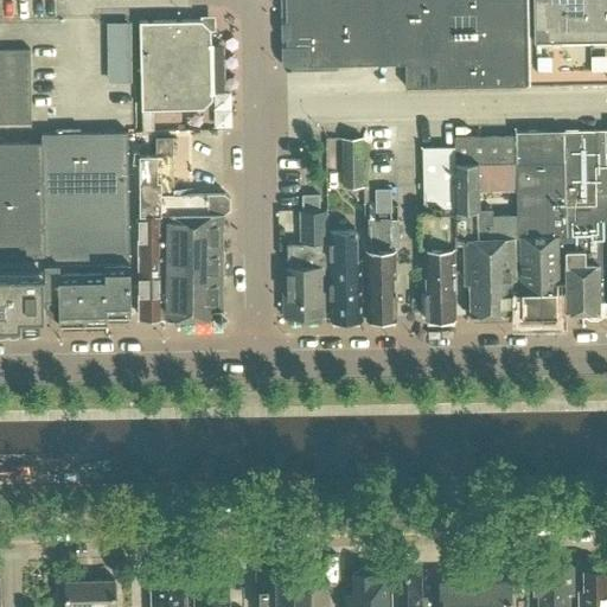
[(282,0),(285,48),(291,48),(302,59),(302,66),(404,64),(404,89),(528,85),(528,84),(524,0),(282,0)]
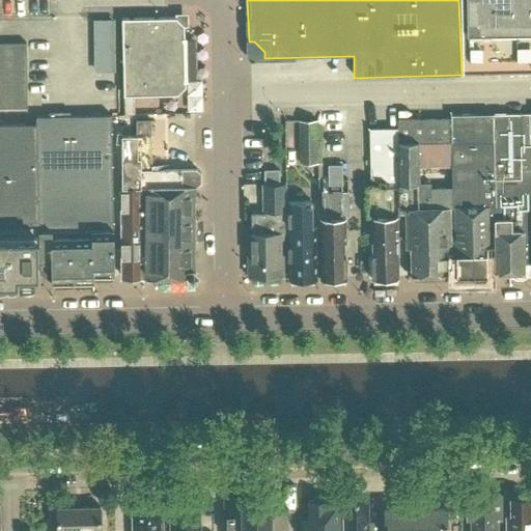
[(530,0),(458,0),(462,74),(530,72),(530,0)]
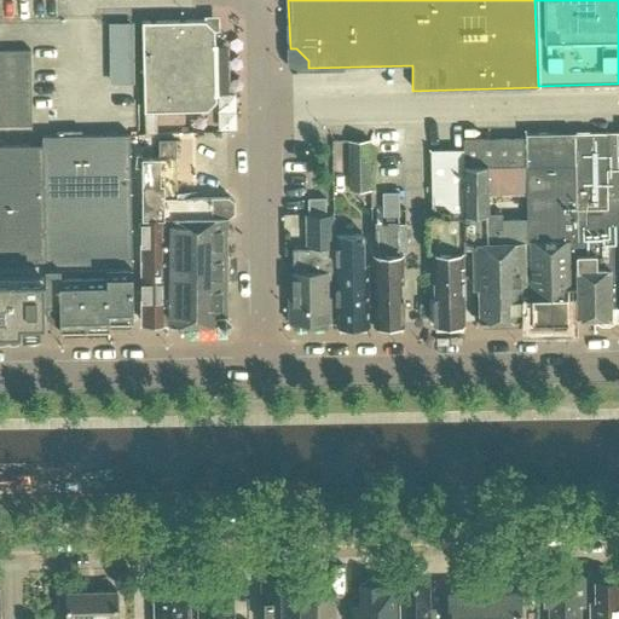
[(206,19),(142,22),(144,111),(208,110),(217,100),(215,29),(206,19)]
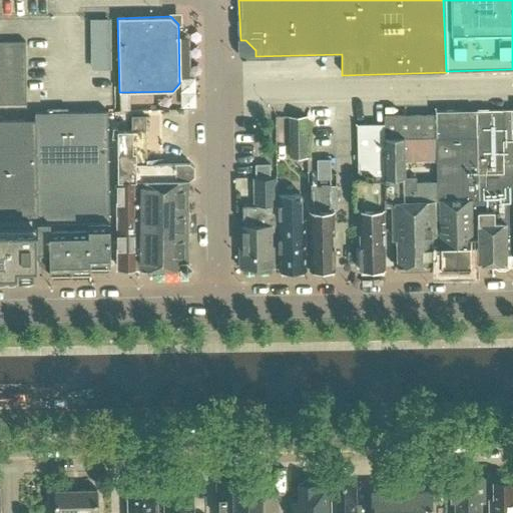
[(0,277),(18,278),(18,272),(38,272),(38,260),(41,260),(38,113),(36,113),(36,120),(0,121),(0,105),(26,105),(25,42),(0,42),(0,277)]
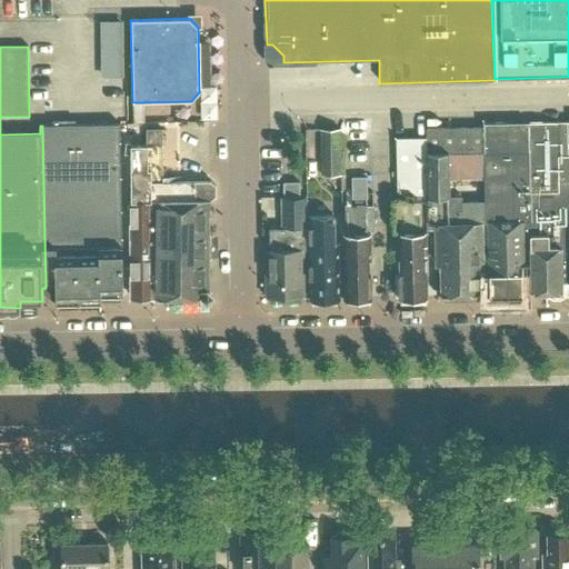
[(488,217),(489,295),(520,295),(521,295),(521,292),(530,292),(528,121),(482,122),(483,217),(488,217)]
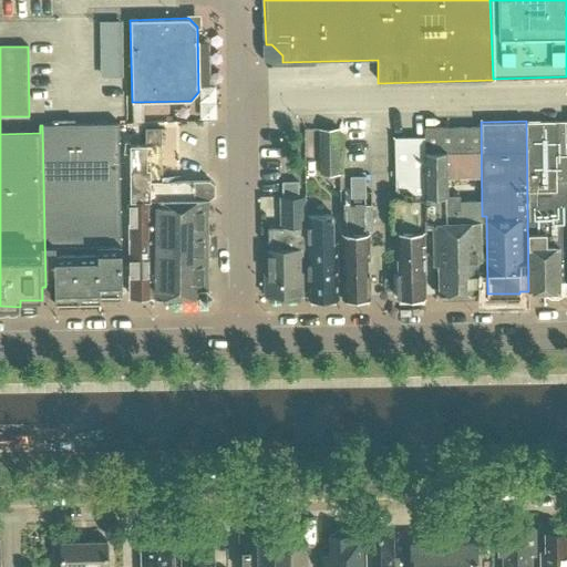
[(526,121),(528,291),(528,292),(559,291),(559,281),(566,277),(566,162),(566,121),(526,121)]
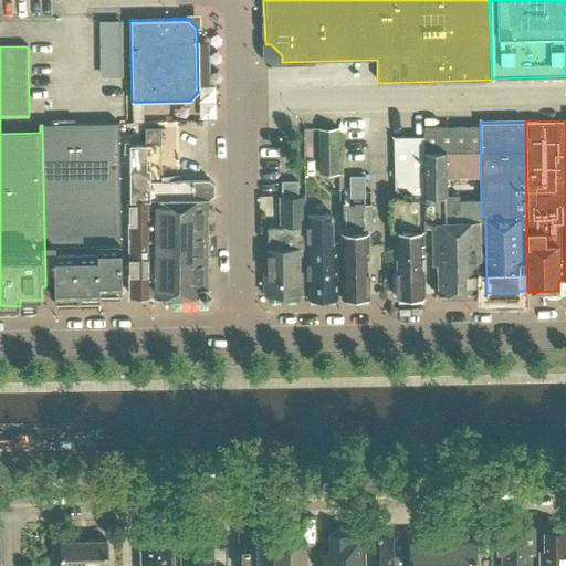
[(56,303),(102,302),(102,296),(123,296),(119,123),(42,125),(45,286),(56,286),(56,303)]
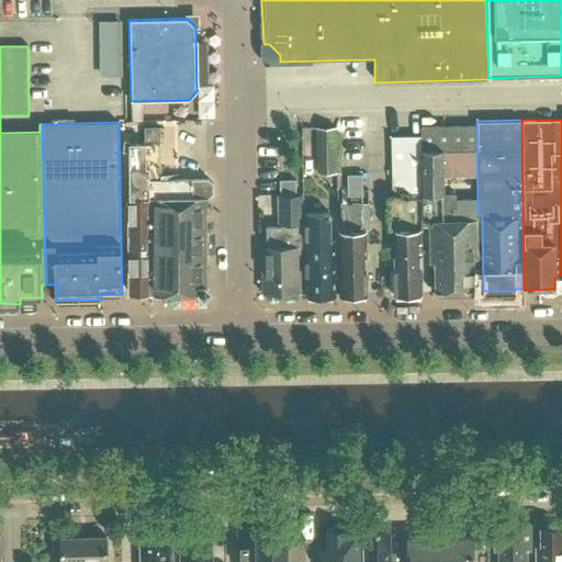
[(130,198),(128,198),(128,294),(150,294),(200,294),(203,298),(210,292),(205,289),(205,255),(208,255),(208,231),(206,231),(206,198),(212,193),(212,184),(208,180),(178,180),(178,173),(159,173),(159,126),(145,126),(145,143),(128,143),(130,198)]
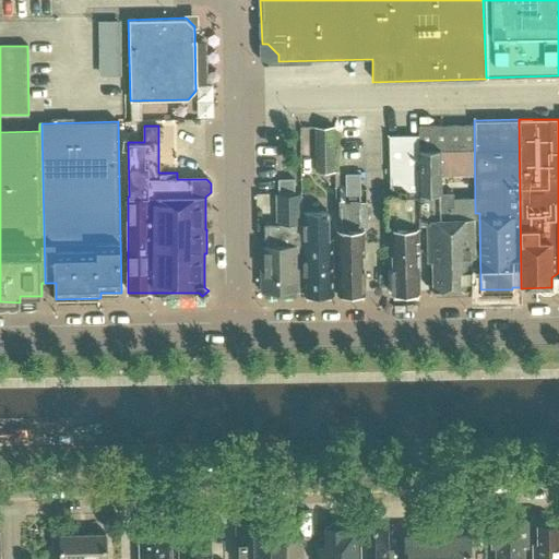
[(313,171),(334,171),(334,126),(313,126),(313,171)]
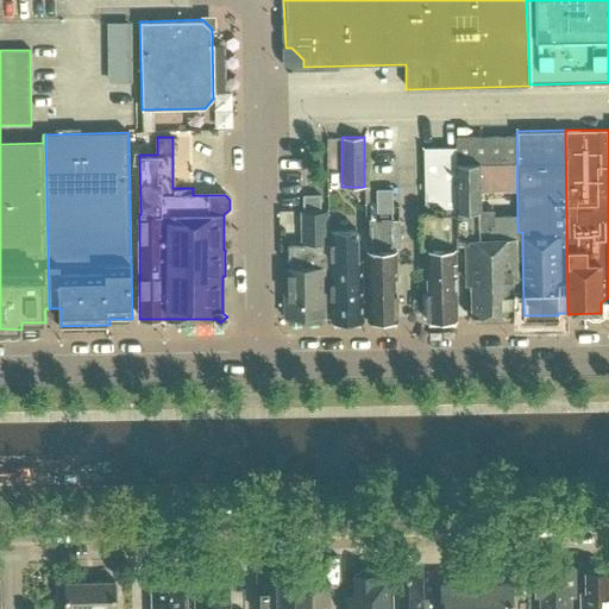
[(454,138),(454,146),(424,146),(426,212),(420,212),(421,248),(426,248),(427,313),(428,314),(428,315),(429,316),(431,318),(432,319),(433,319),(456,319),(454,246),(458,246),(458,213),(472,213),(481,213),(479,164),(516,164),(516,137),(454,138)]
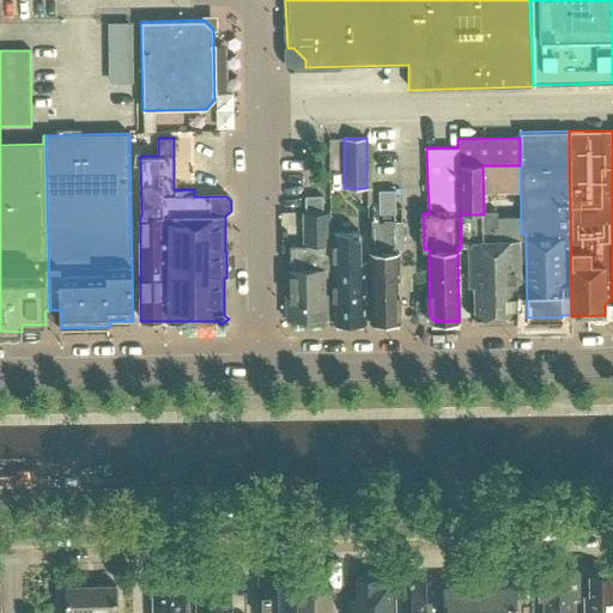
[(322,196),(304,196),(304,210),(322,210),(322,196)]
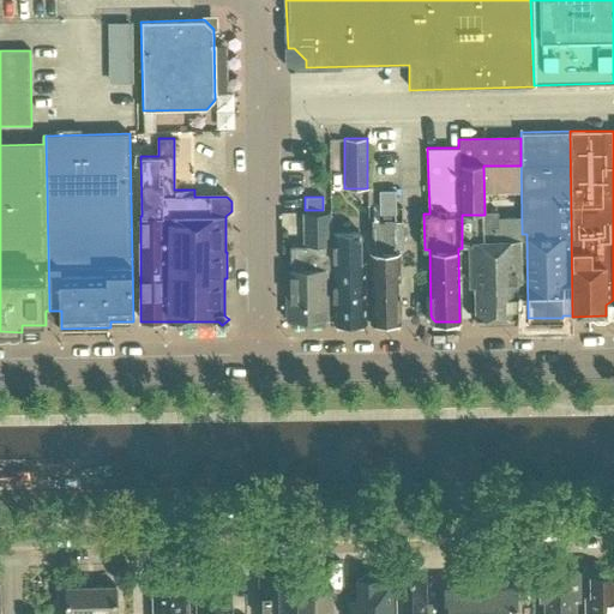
[(330,212),(307,212),(307,247),(290,247),(292,270),(287,270),(288,320),(327,319),(326,270),(331,270),(330,212)]
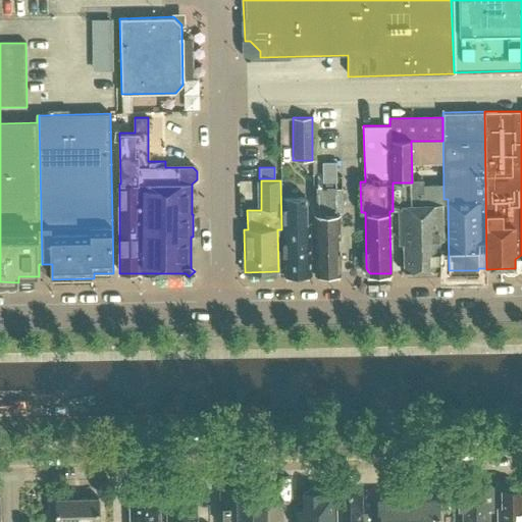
[(405,244),(405,271),(449,270),(448,245),(441,245),(439,185),(422,185),(422,183),(412,183),(405,183),(405,204),(399,205),(400,244),(405,244)]
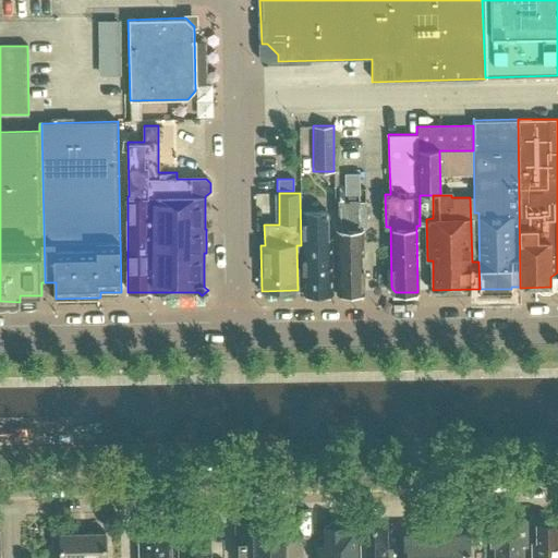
[(339,229),(336,229),(338,293),(359,292),(361,292),(362,291),(363,290),(363,289),(364,287),(362,229),(360,229),(359,201),(338,202),(339,229)]
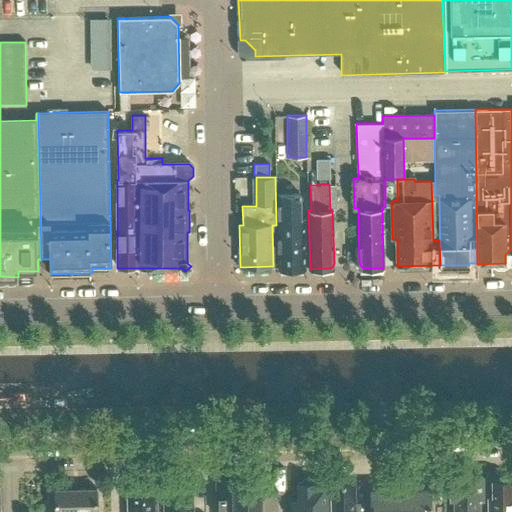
[(297,193),(279,193),(280,220),(278,220),(278,269),(305,268),(304,219),(298,219),(297,193)]
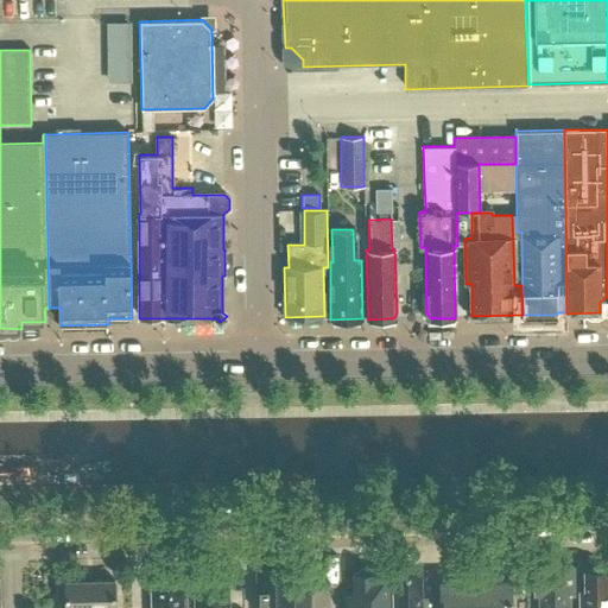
[(540,594),(539,607),(569,607),(569,594),(574,594),(574,567),(552,567),(552,568),(536,569),(536,594),(540,594)]
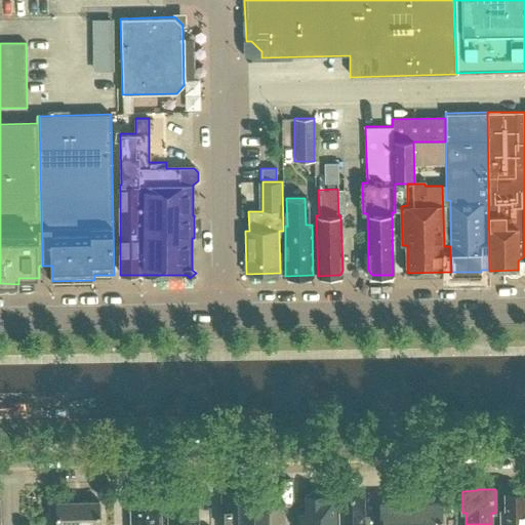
[(198,524),(198,492),(169,492),(168,524),(198,524)]
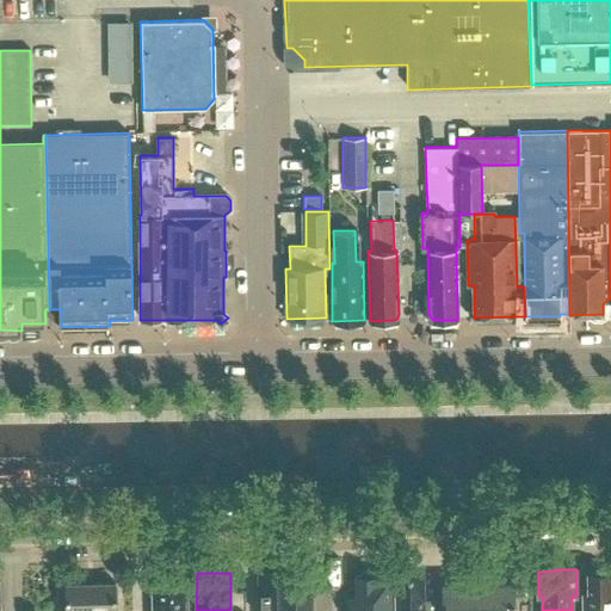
[(306,578),(302,578),(303,603),(302,603),(301,610),(331,610),(331,603),(325,603),(323,578),(320,578),(318,573),(308,574),(306,578)]
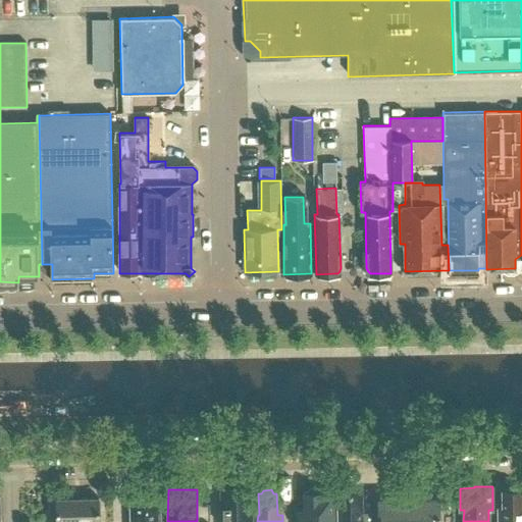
[(248,490),(221,491),(222,521),(252,521),(252,515),(249,515),(248,490)]
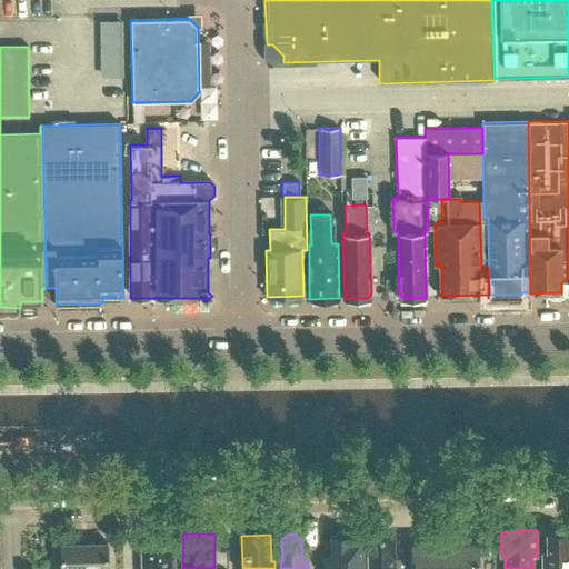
[(542,553),(542,568),(568,568),(568,559),(568,560),(568,535),(547,536),(547,553),(542,553)]
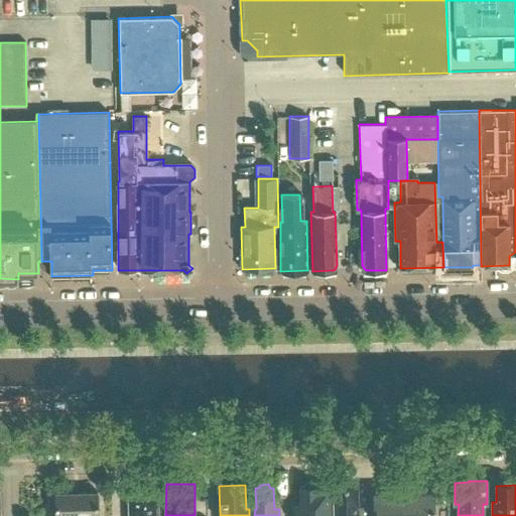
[(330,515),(330,486),(300,486),(301,505),(296,505),(295,515),(330,515)]
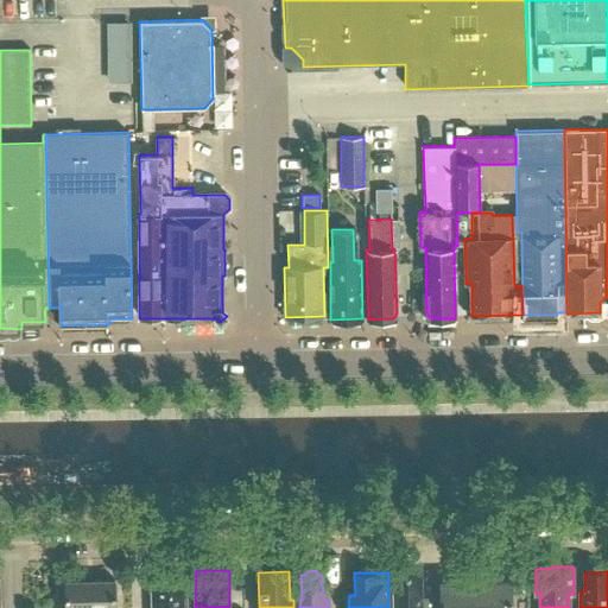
[(434,607),(434,596),(422,596),(422,572),(396,574),(396,607),(434,607)]
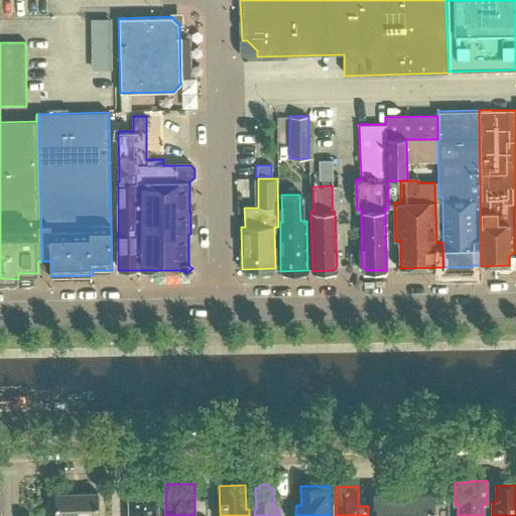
[(98,515),(98,492),(80,493),(80,515),(98,515)]
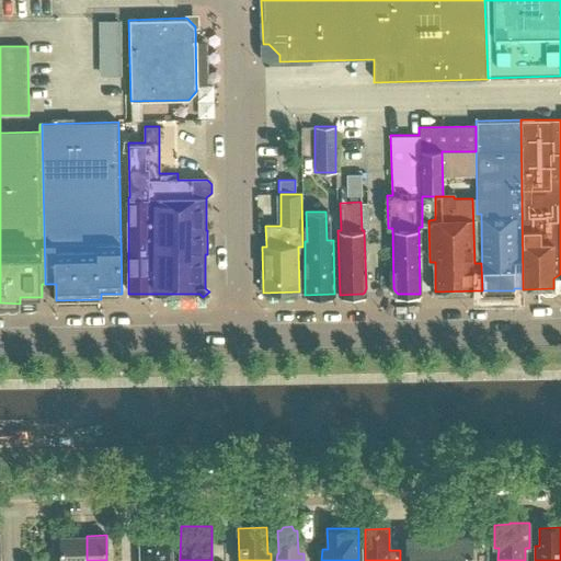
[(171,560),(171,535),(140,536),(140,560),(171,560)]
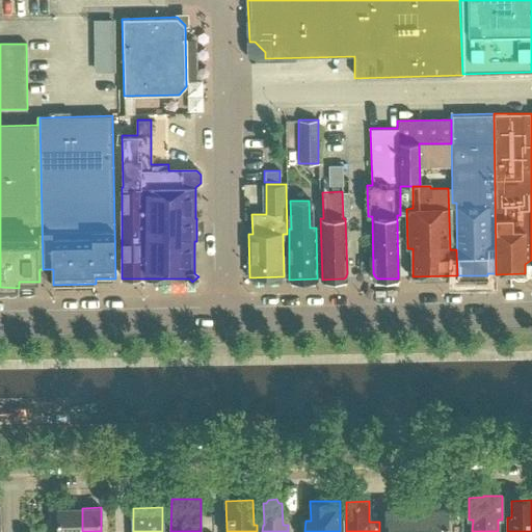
[(414,531),(414,507),(383,507),(383,531),(414,531)]
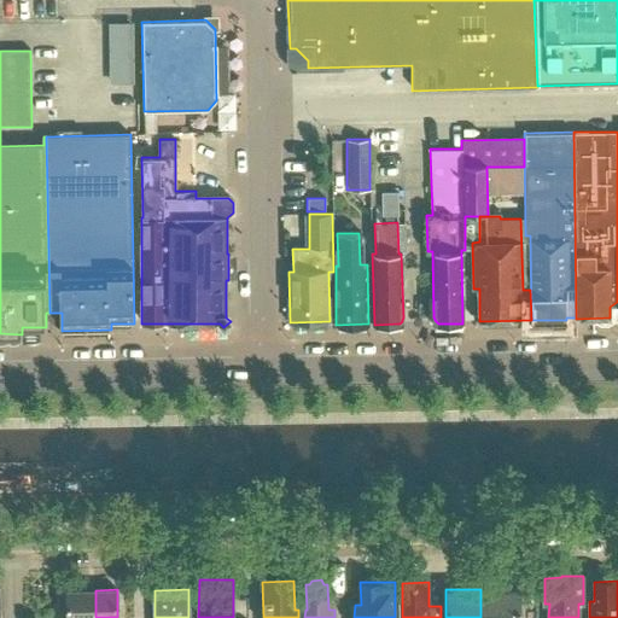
[(520,617),(520,589),(481,589),(481,617),(520,617)]
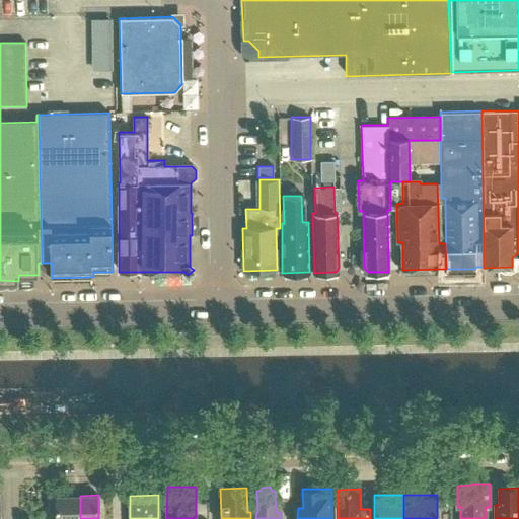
[(80,518),(80,496),(56,496),(56,518),(80,518)]
